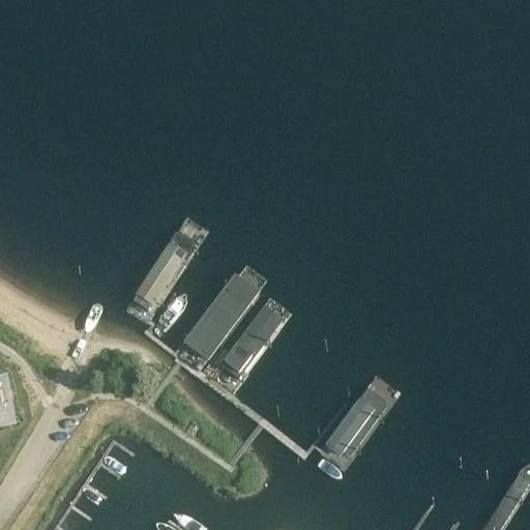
[(187,218),(125,313),(146,326),(208,232),(187,218)]
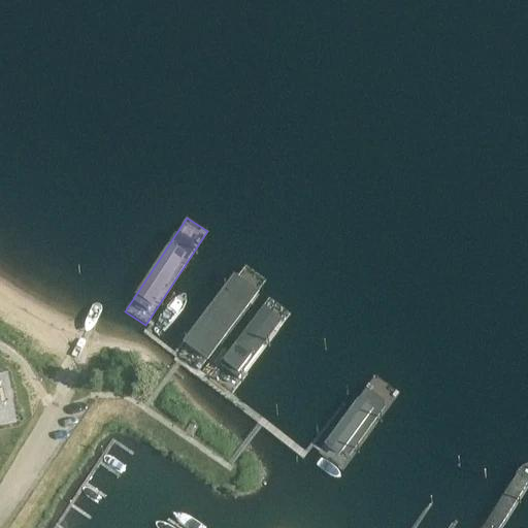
[(209,378),(232,394),(292,311),(269,295),(209,378)]
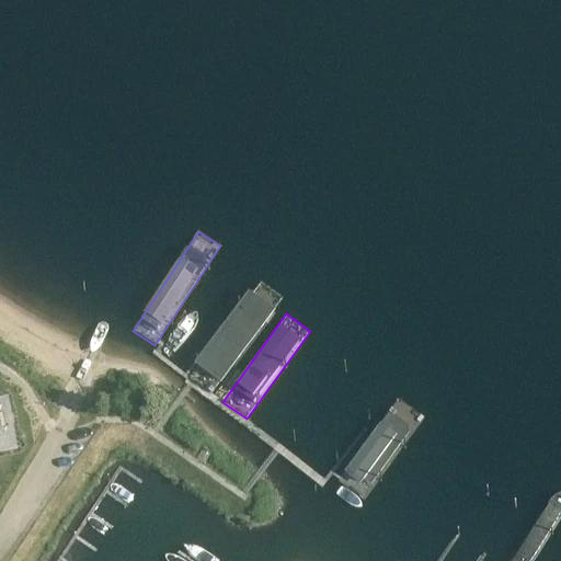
[(330,335),(260,430),(285,448),(355,353),(330,335)]
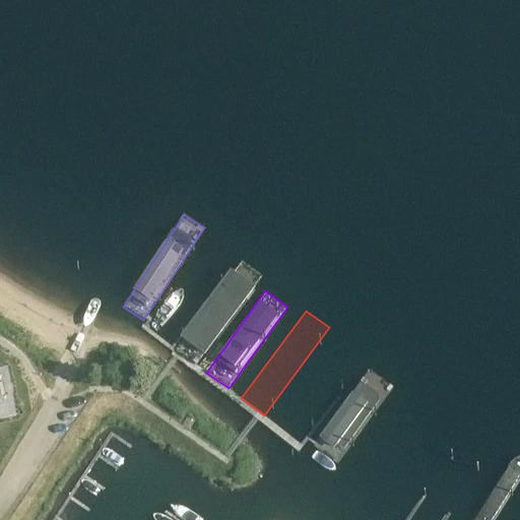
[(280,429),(299,443),(354,368),(336,353),(280,429)]
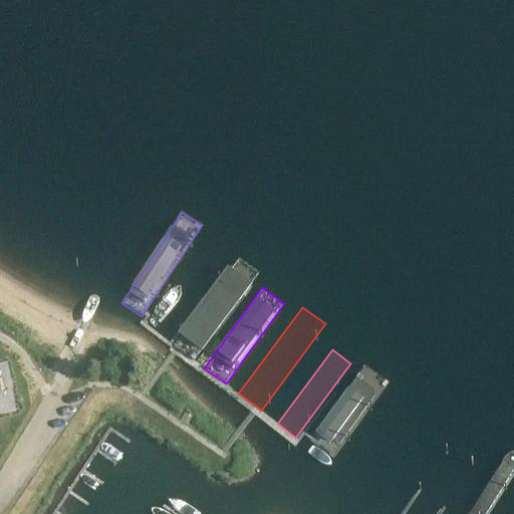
[(362,361),(298,443),(326,465),(391,383),(362,361)]
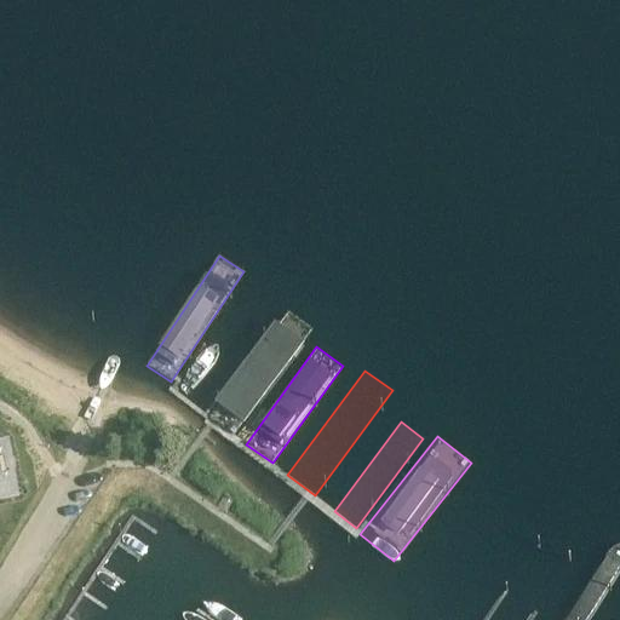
[(483,619),(550,524),(518,503),(436,619),(483,619)]
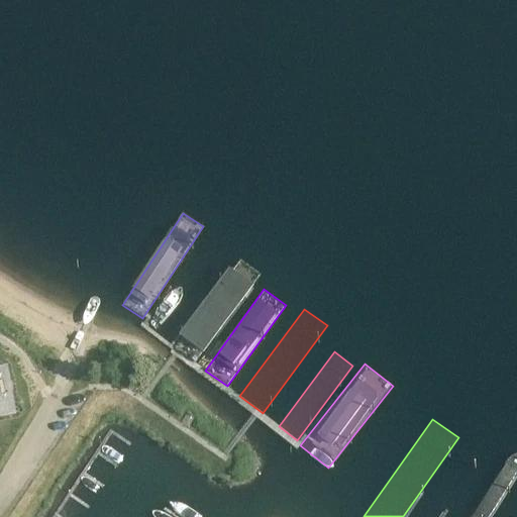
[(458,447),(410,516),(433,516),(475,457),(458,447)]
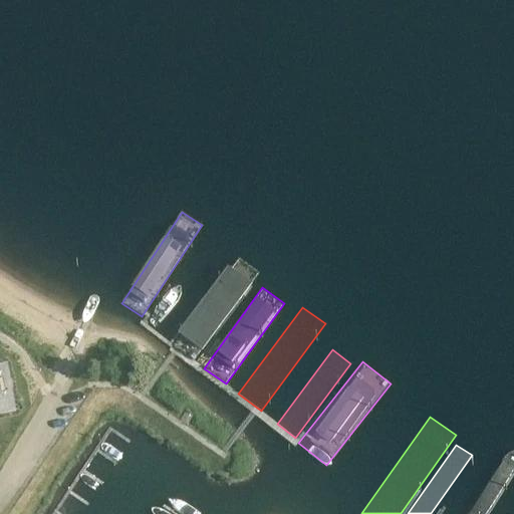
[(513,447),(512,446),(466,513),(491,513),(513,480),(513,447)]
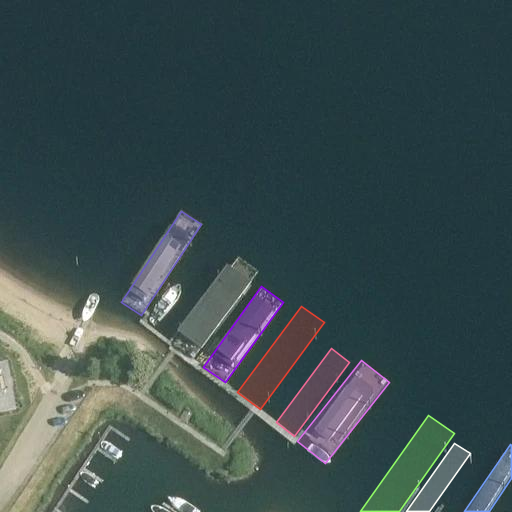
[(439,511),(461,511),(486,478),(471,467),(439,511)]
